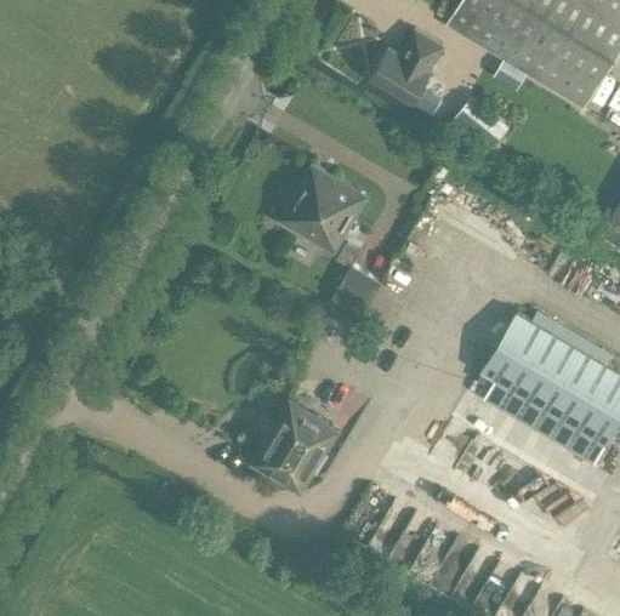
[(619,0),(461,0),(445,27),(584,110),(619,50),(619,0)]
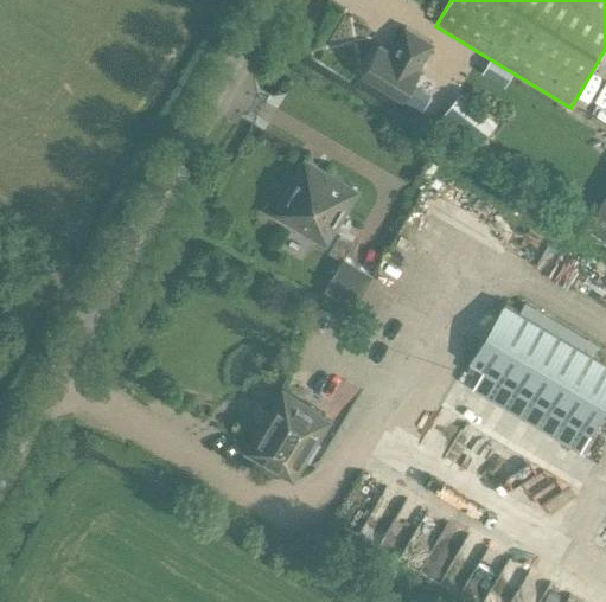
[(412,106),(445,49),(414,30),(400,55),(388,47),(369,81),(412,106)]
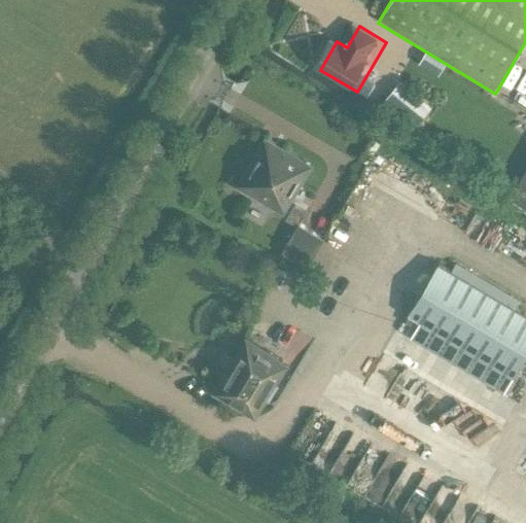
[(400,83),(386,101),(417,127),(431,108),(400,83)]
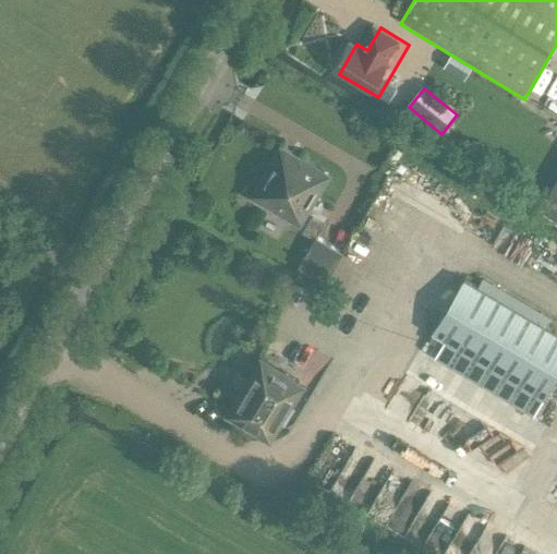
[(300,229),(301,228),(329,176),(280,146),(249,200),(300,229)]
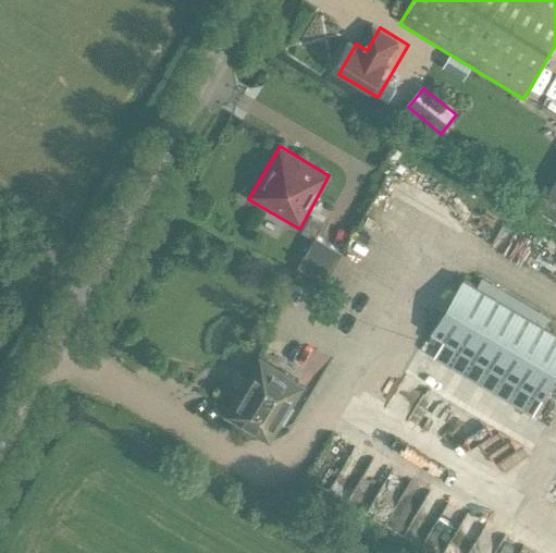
[(555,182),(542,207),(555,214),(555,182)]
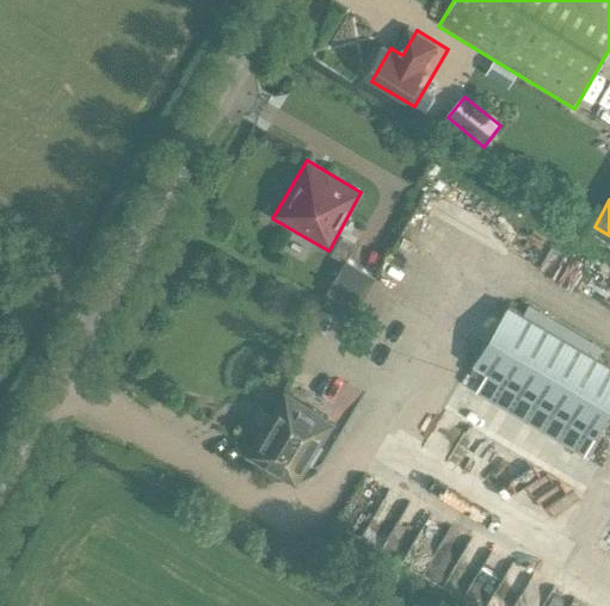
[(358,309),(377,273),(349,257),(328,290),(358,309)]
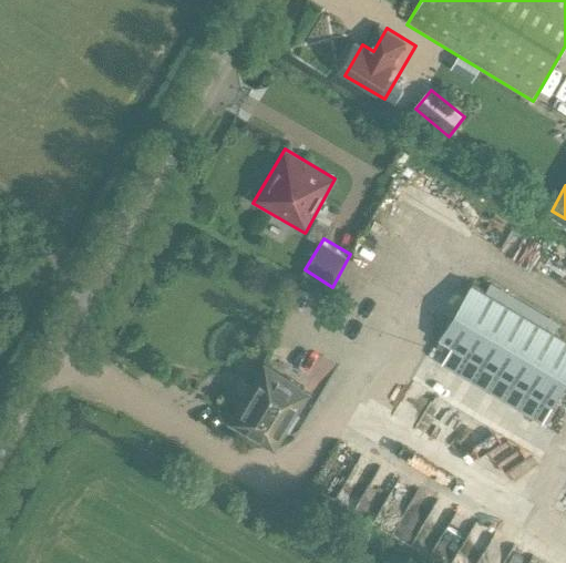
[(553,407),(565,384),(565,340),(472,285),(439,340),(553,407)]
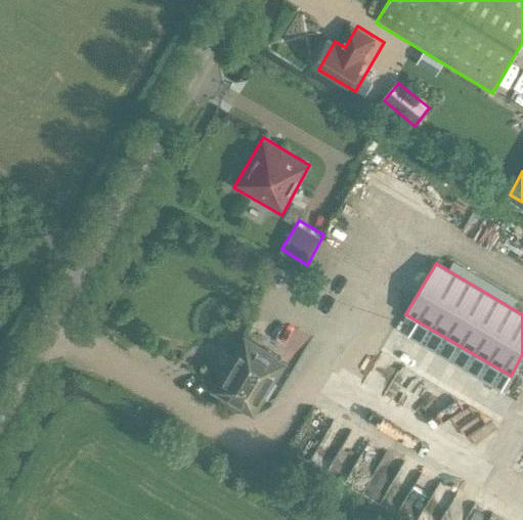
[(245,335),(212,390),(254,416),(266,396),(268,397),(278,381),(275,380),(288,359),(245,335)]
